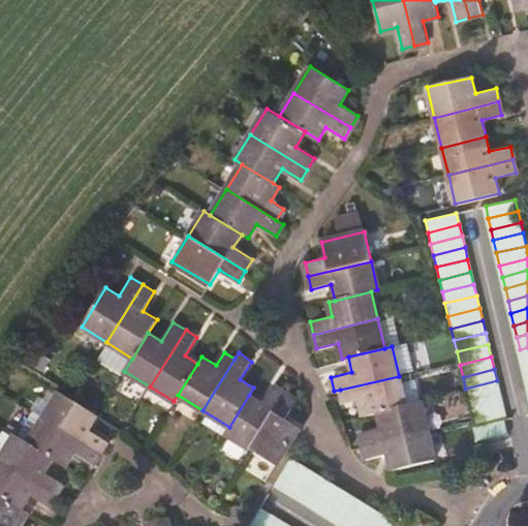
[(405,403),(399,376),(340,390),(342,403),(359,400),(362,413),(377,410),(405,403)]
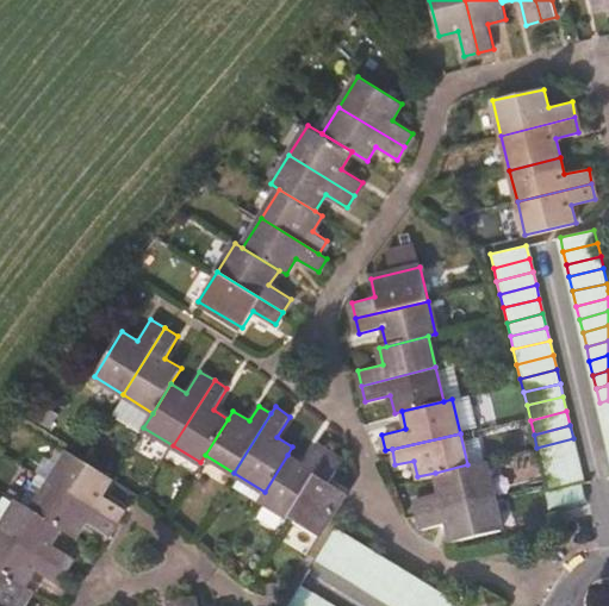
[(536,448),(540,462),(577,453),(573,438),(536,448)]
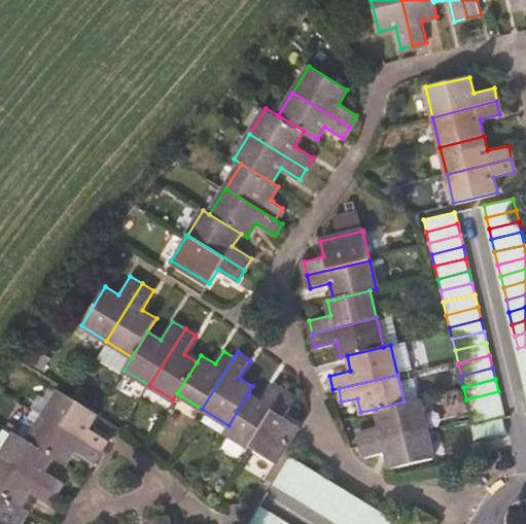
[(250,447),(285,390),(274,384),(263,402),(248,393),(229,425),(224,431),(250,447)]
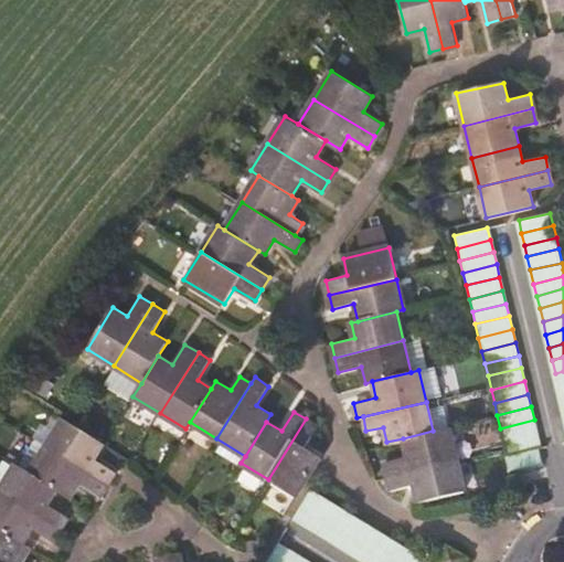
[(62,419),(46,445),(107,483),(115,470),(95,458),(104,444),(62,419)]
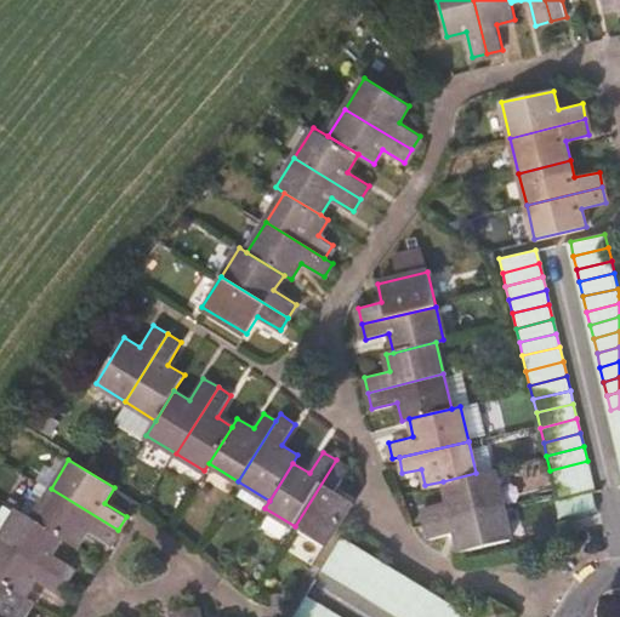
[(350,468),(336,460),(295,526),(325,544),(352,501),(336,491),(350,468)]
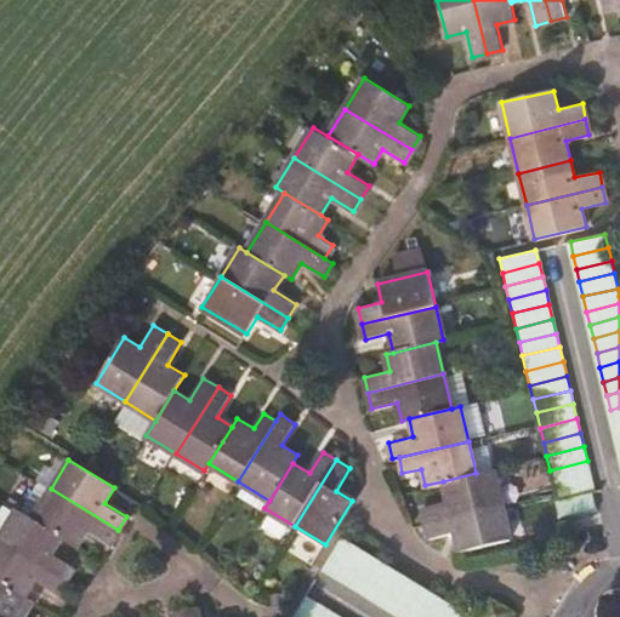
[(550,470),(553,485),(591,475),(587,461),(550,470)]
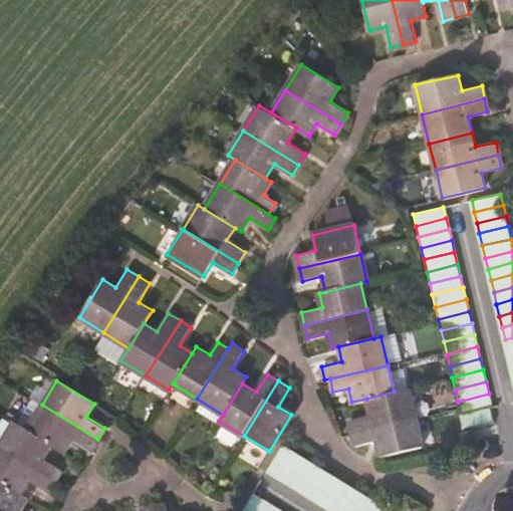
[(352,433),(417,418),(410,389),(394,392),(366,399),(369,414),(349,419),(352,433)]
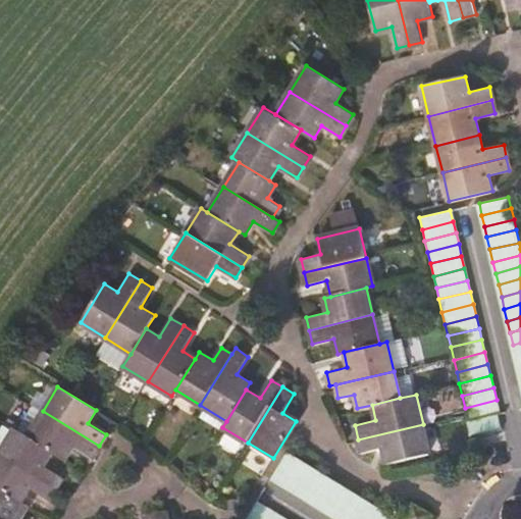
[(468,419),(496,412),(499,411),(497,400),(465,408),(467,414),(468,419)]
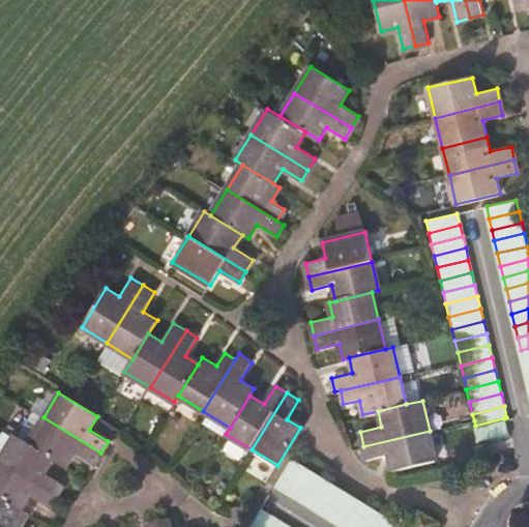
[(93,464),(100,452),(43,417),(27,443),(54,459),(66,467),(75,454),(93,464)]
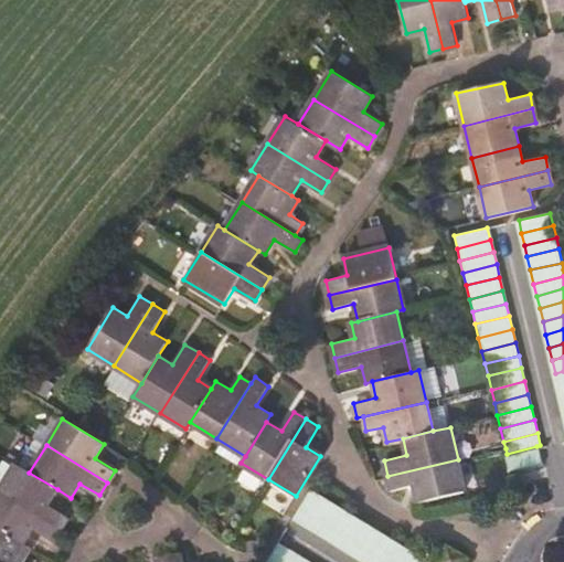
[(541,462),(536,446),(507,454),(510,470),(541,462)]
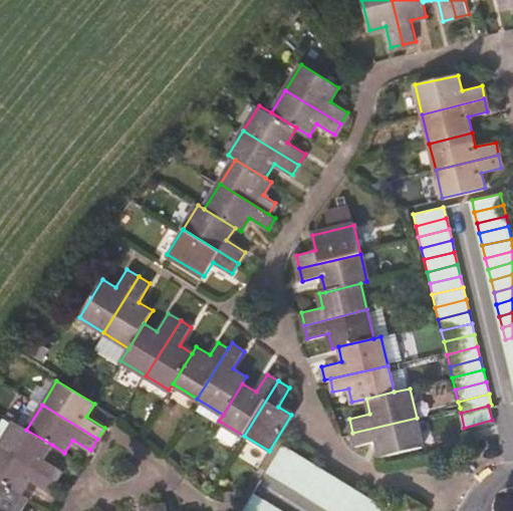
[(423,446),(417,418),(352,433),(355,445),(376,440),(380,456),(423,446)]
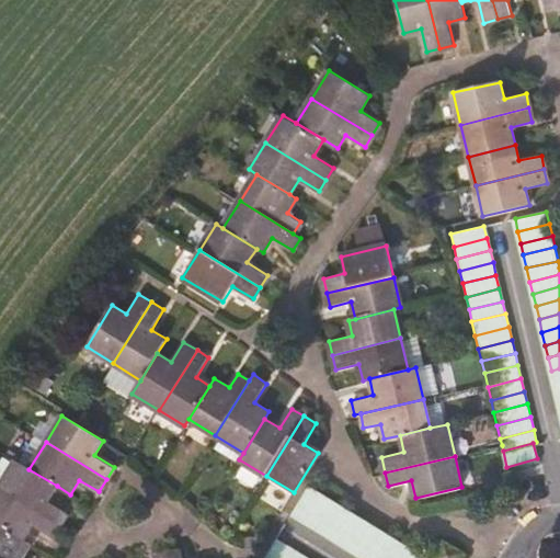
[(15,462),(0,486),(0,487),(60,524),(67,512),(48,500),(57,486),(29,469),(15,462)]
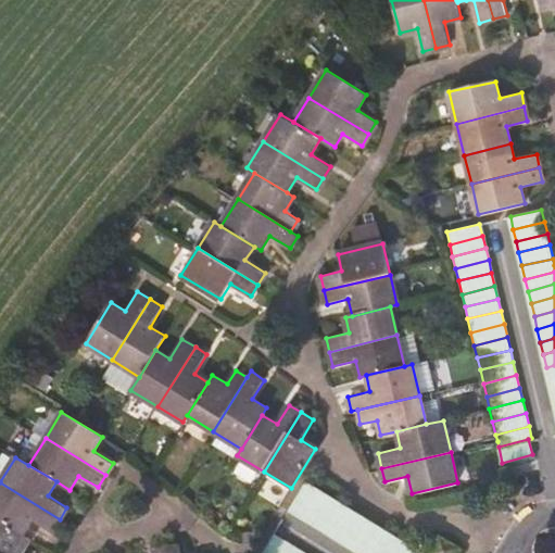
[(290,507),(300,514),(317,487),(306,480),(290,507)]
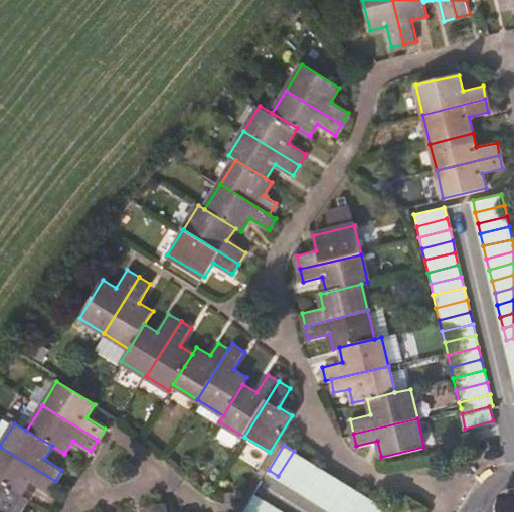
[(55,481),(0,447),(0,480),(22,494),(30,482),(48,492),(55,481)]
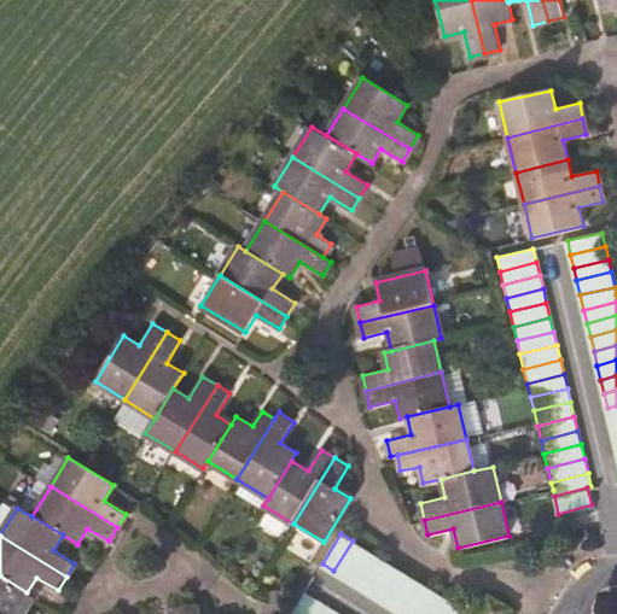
[(347,579),(366,548),(353,541),(333,571),(347,579)]
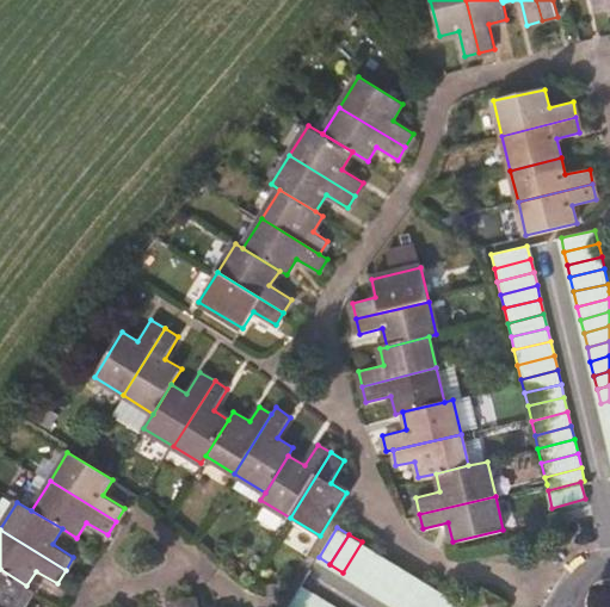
[(355,580),(374,550),(362,542),(343,573),(355,580)]
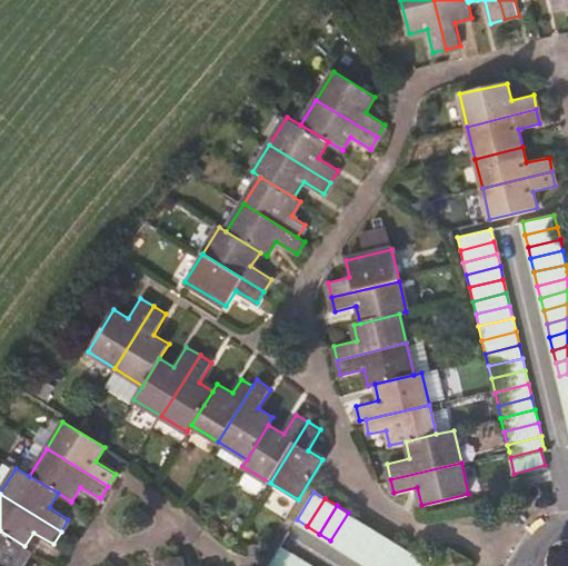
[(342,548),(360,519),(348,513),(330,540),(342,548)]
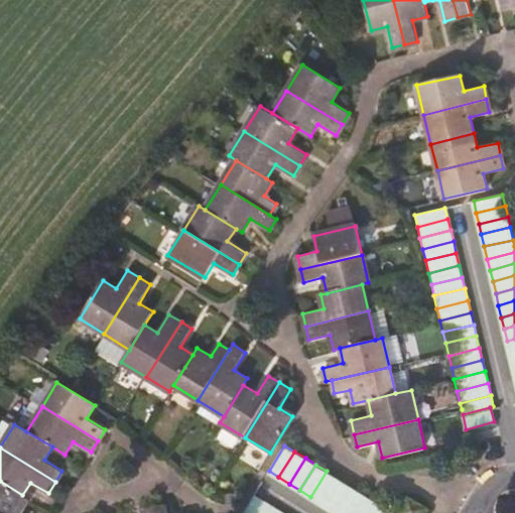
[(320,503),(337,477),(327,471),(310,497),(320,503)]
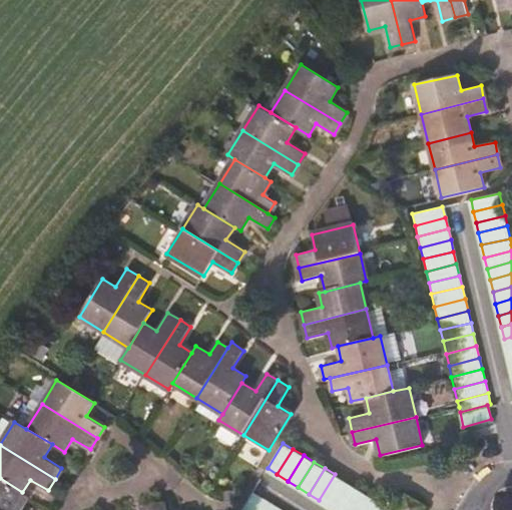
[(328,505),(344,480),(335,474),(319,500),(328,505)]
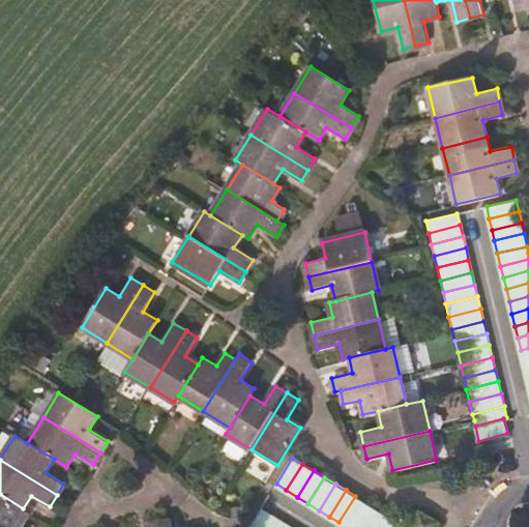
[(29,513),(23,508),(0,494),(0,526),(20,526),(21,526),(29,513)]
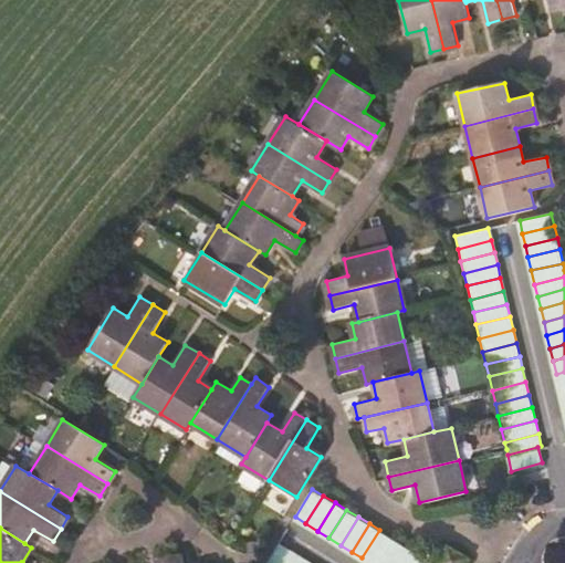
[(375,562),(391,538),(379,530),(362,558),(370,562),(375,562)]
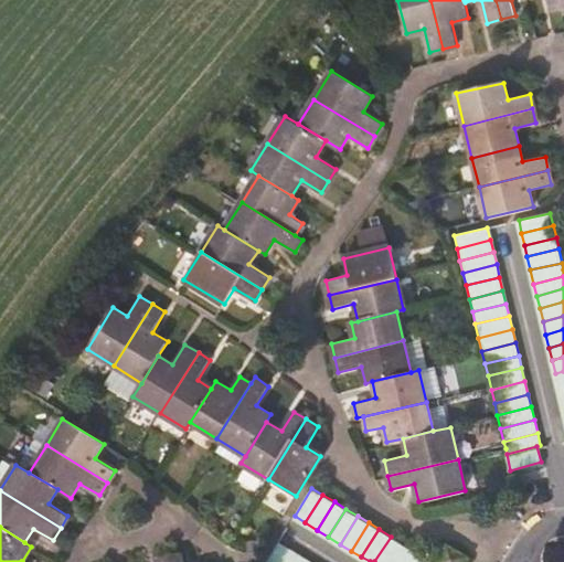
[(389,561),(401,542),(391,537),(374,561),(389,561)]
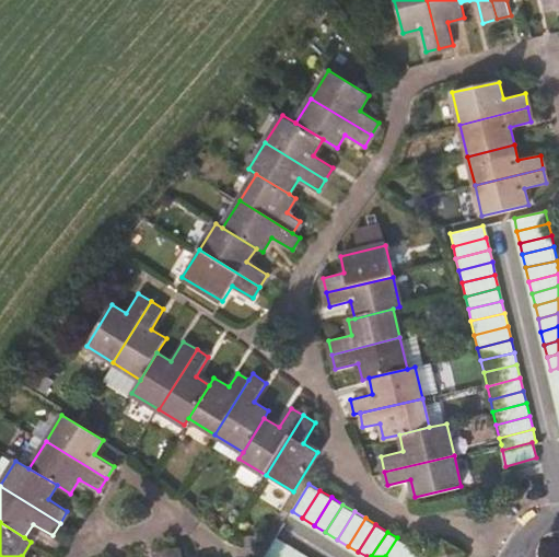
[(264,556),(277,556),(286,544),(276,537),(264,556)]
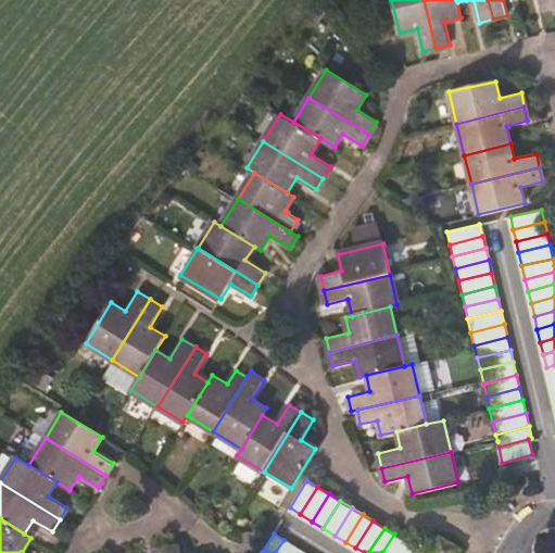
[(400,552),(407,541),(394,533),(382,552),(400,552)]
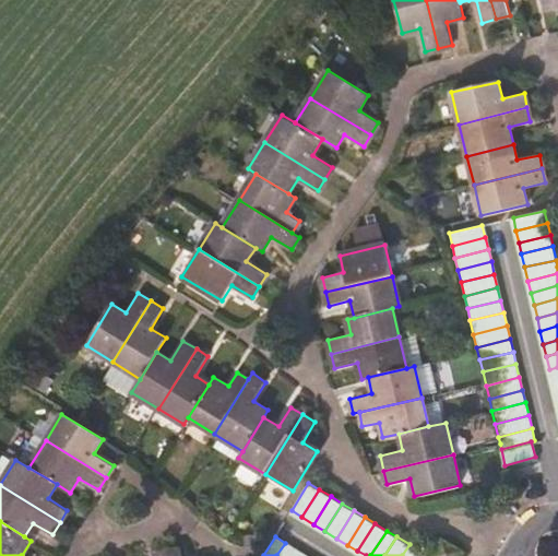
[(293,555),(297,549),(285,543),(276,555),(293,555)]
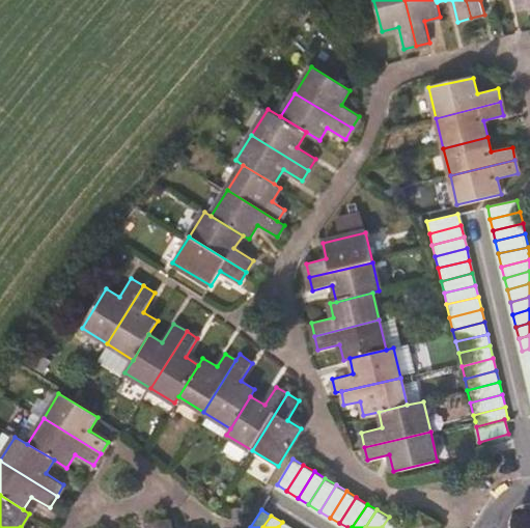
[(395,527),(399,524),(389,517),(382,527),(395,527)]
